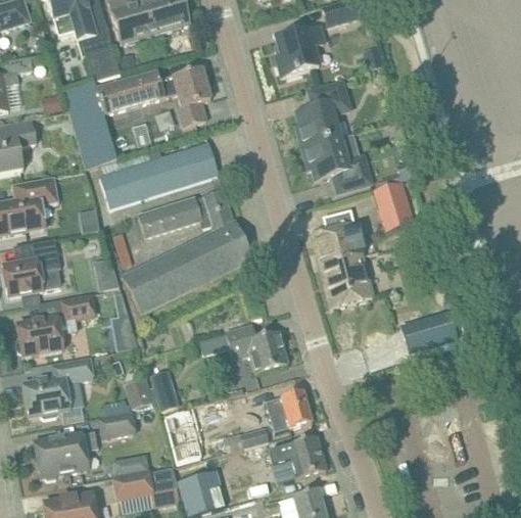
[(0,29),(30,19),(25,0),(16,0),(0,5),(0,29)]
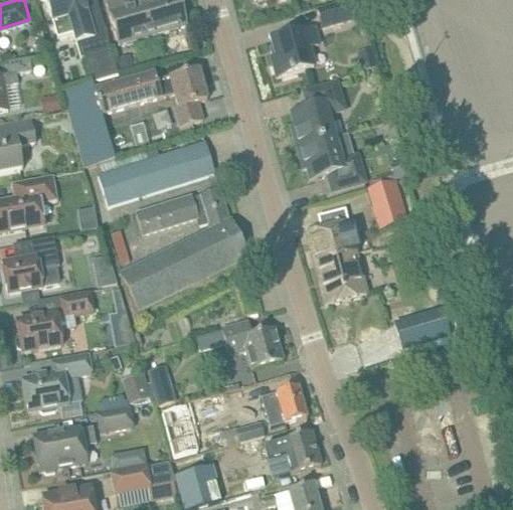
[(112,45),(110,38),(105,19),(93,23),(88,8),(89,8),(87,0),(48,0),(59,35),(73,30),(76,40),(78,40),(82,54),(112,45)]
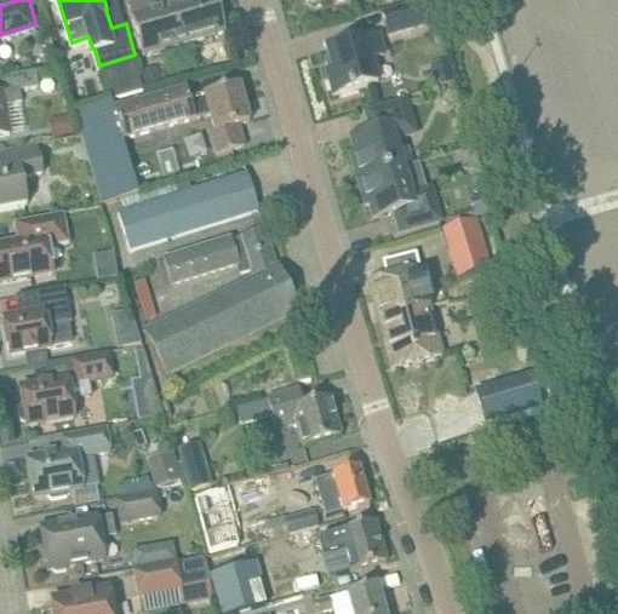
[(144,51),(202,34),(225,28),(217,0),(130,0),(144,51)]
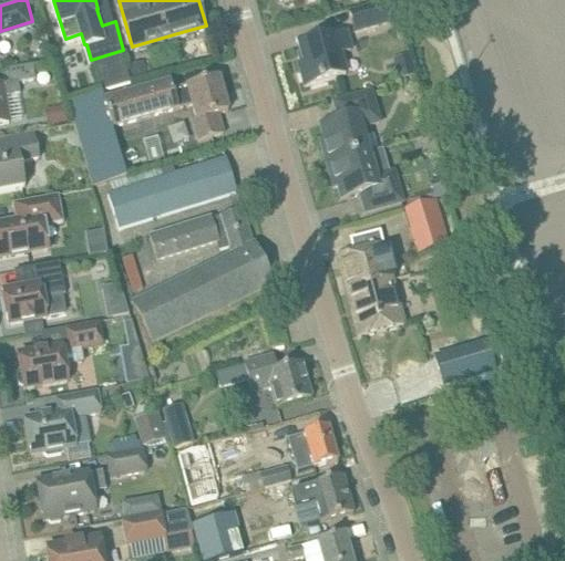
[(357,28),(391,18),(386,0),(378,0),(351,9),(357,28)]
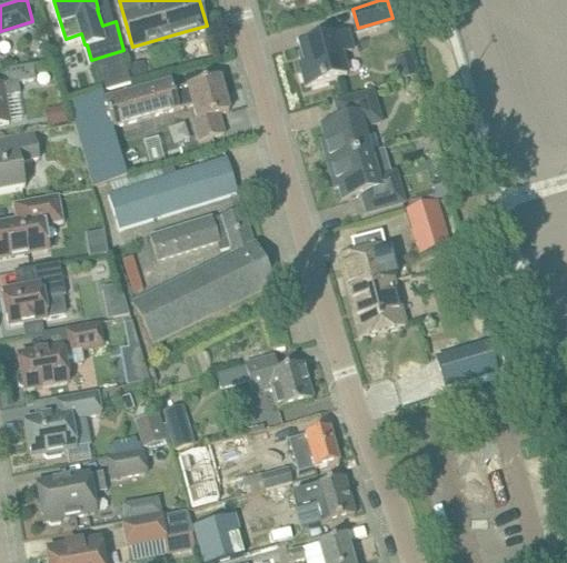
[(307,82),(329,77),(348,71),(341,49),(355,46),(350,28),(301,41),(307,59),(301,61),(307,82)]
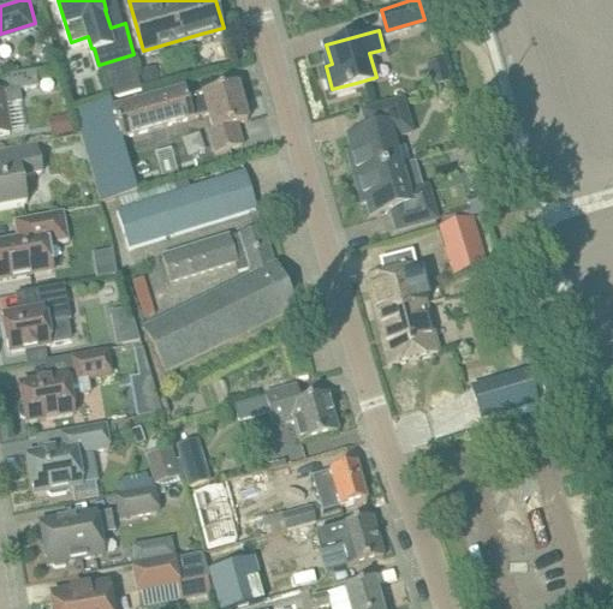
[(156,61),(137,66),(142,81),(160,75),(156,61)]
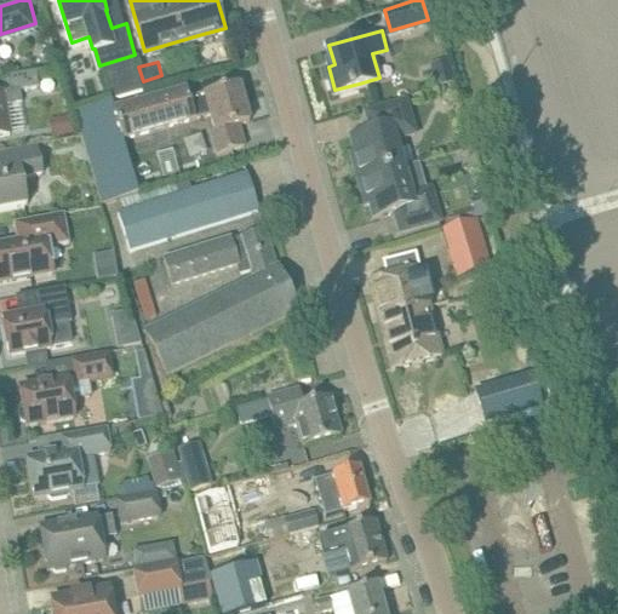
[(0,86),(0,130),(11,128),(11,126),(6,101),(24,97),(22,85),(40,81),(38,67),(10,72),(12,85),(4,86),(0,86)]
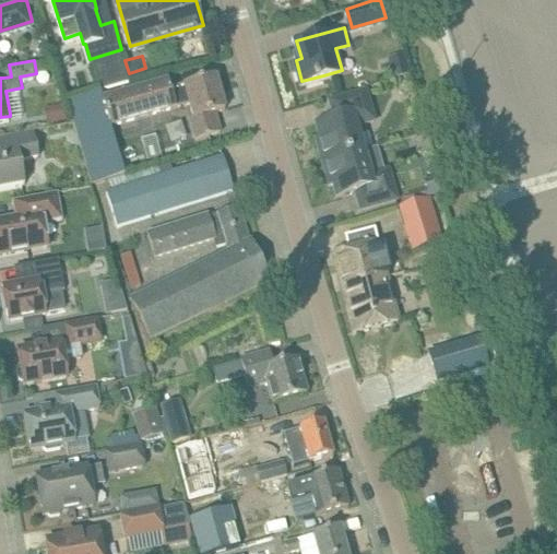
[(196,136),(201,133),(222,128),(216,108),(226,106),(217,72),(173,84),(169,77),(104,95),(111,122),(191,99),(196,115),(190,116),(196,136)]
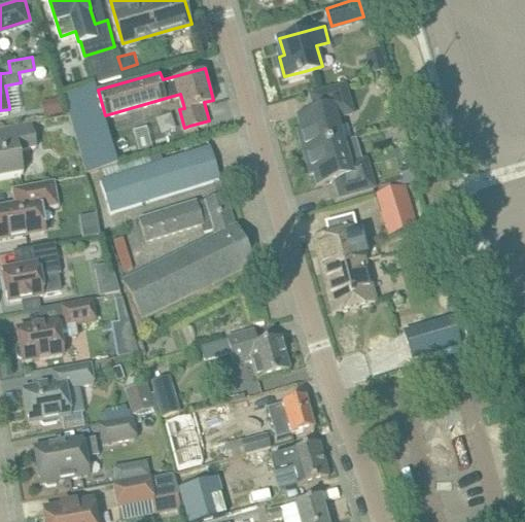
[(95,81),(65,90),(75,124),(105,115),(98,90),(96,81),(95,81)]
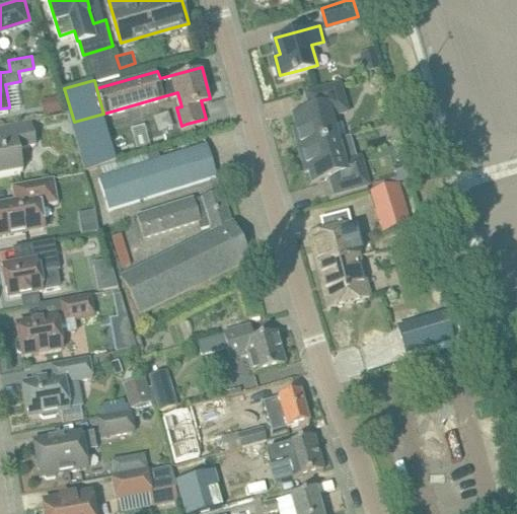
[(294,125),(300,146),(339,136),(331,113),(349,107),(342,80),(307,90),(312,107),(295,112),(298,124),(294,125)]
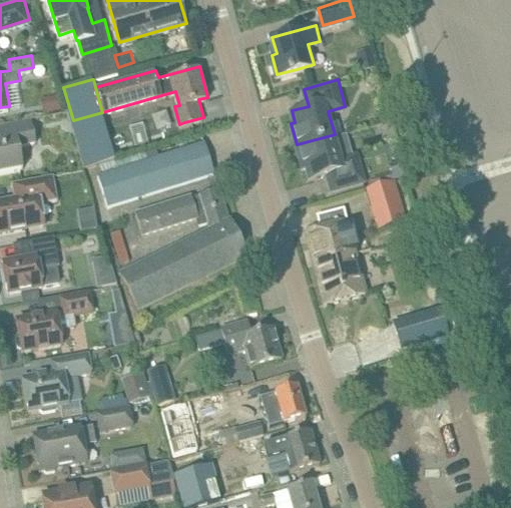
[(60,90),(42,95),(45,110),(63,106),(60,90)]
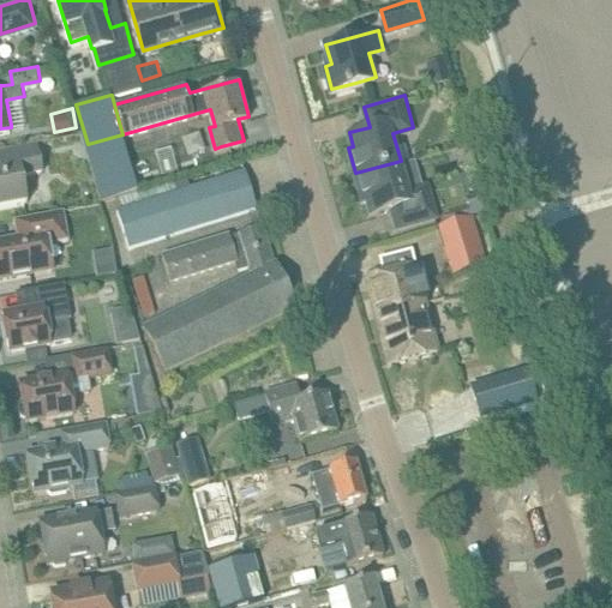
[(0,203),(9,203),(29,199),(23,172),(43,168),(40,143),(0,149),(0,158),(1,166),(0,166),(0,203)]
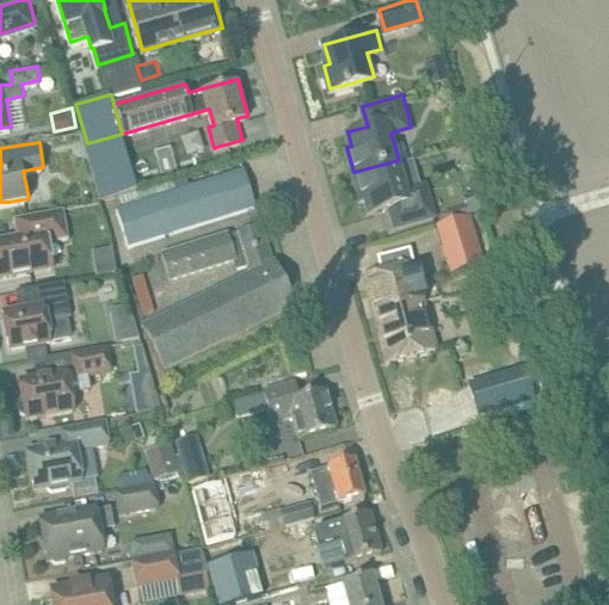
[(399,160),(354,172),(361,198),(365,196),(370,210),(391,204),(395,224),(436,214),(426,180),(406,186),(399,160)]
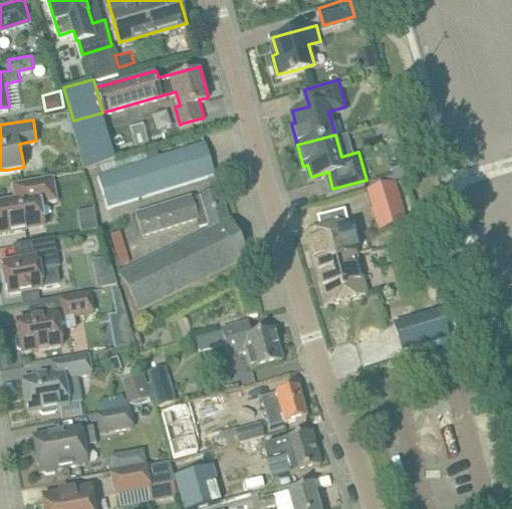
[(108,203),(196,177),(215,171),(205,140),(99,172),(108,203)]
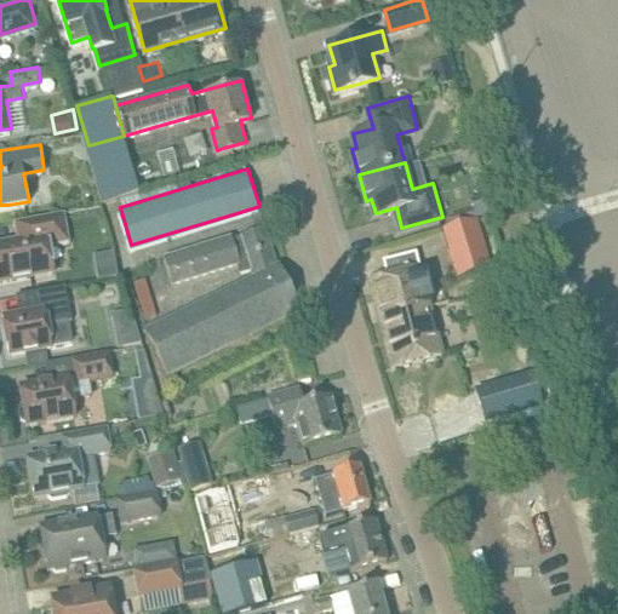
[(485,194),(471,198),(476,213),(490,208),(485,194)]
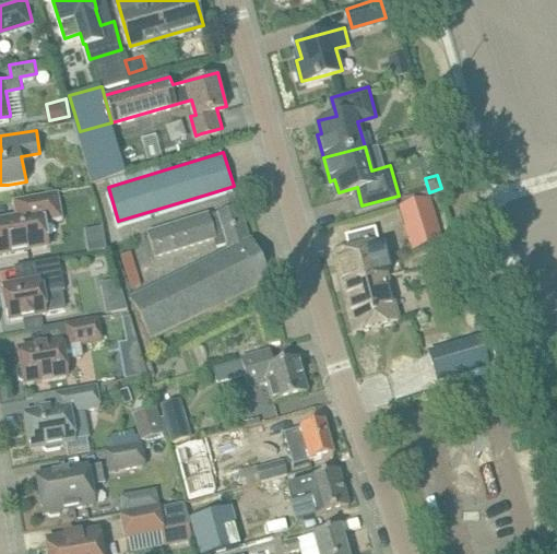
[(0,251),(19,248),(49,243),(45,219),(64,215),(59,188),(13,196),(16,213),(0,215),(0,251)]
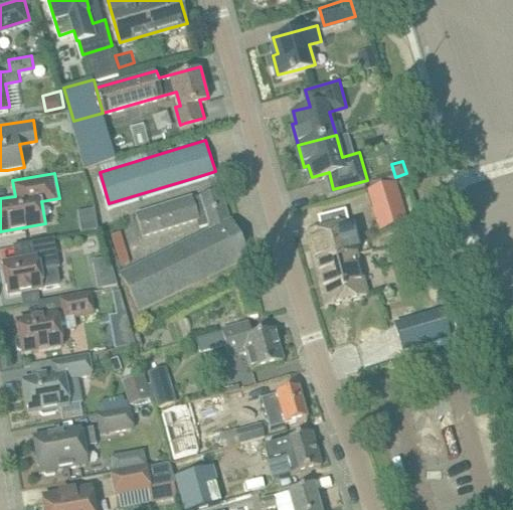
[(404,216),(393,179),(368,187),(378,224),(404,216)]
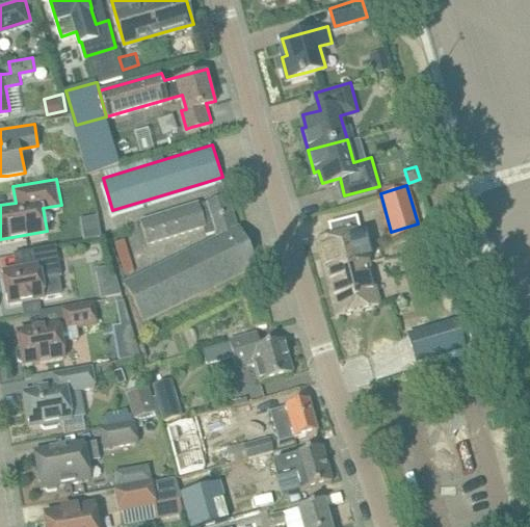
[(146,317),(238,271),(257,262),(239,228),(238,228),(227,192),(208,199),(201,202),(200,201),(142,219),(150,243),(205,226),(207,232),(217,229),(220,237),(128,282),(146,317)]
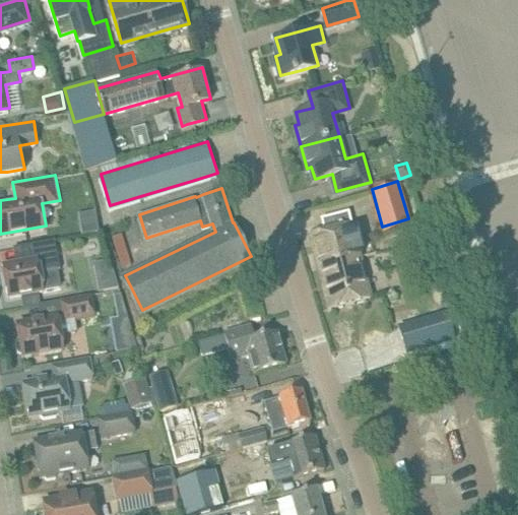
[(326,230),(311,233),(329,306),(372,296),(367,275),(361,250),(364,250),(358,223),(354,224),(353,222),(349,208),(322,215),(326,230)]
